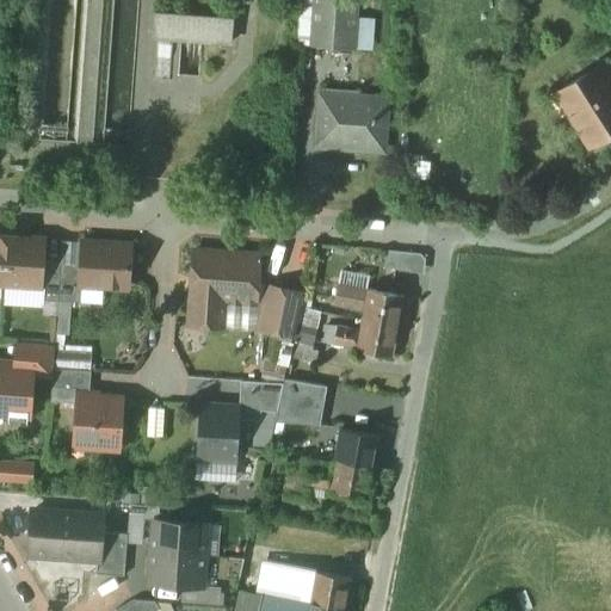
[(357,0),(313,0),(310,48),(355,50),(357,0)]
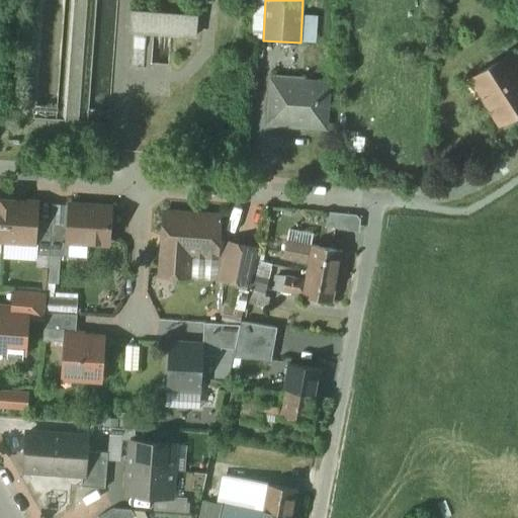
[(196,17),(133,12),(131,33),(195,38),(196,17)]
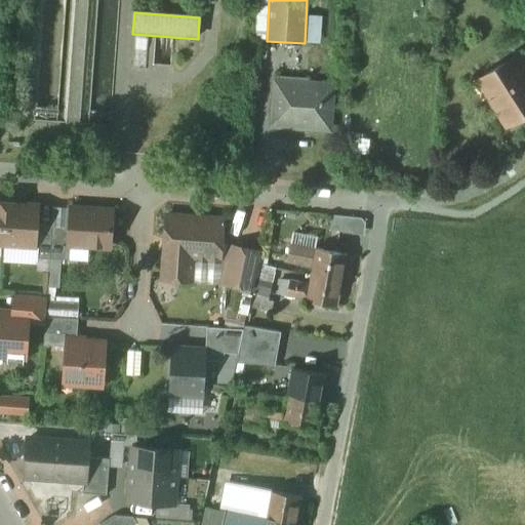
[(524,78),(513,58),(479,80),(508,125),(524,114),(524,78)]
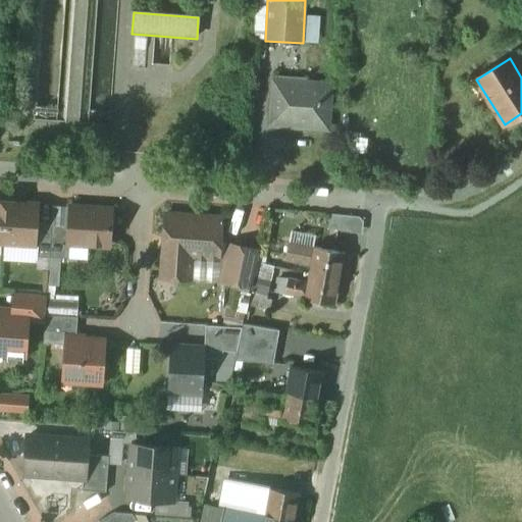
[(306,84),(305,91),(274,89),(275,82),(273,82),(270,126),(327,131),(330,86),(306,84)]
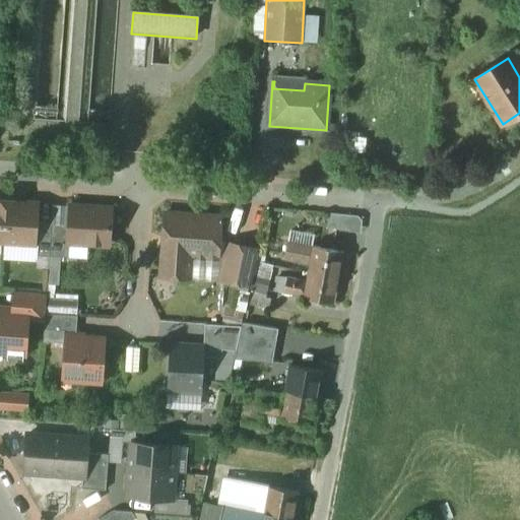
[(37,205),(14,204),(14,202),(7,202),(4,245),(21,246),(25,243),(35,243),(36,223),(37,205)]
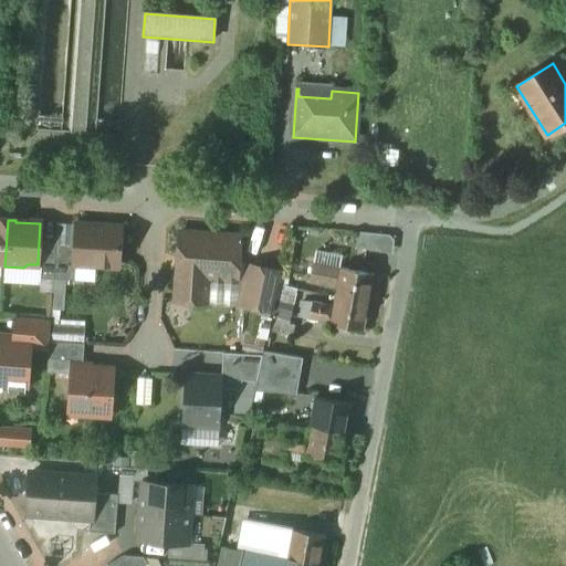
[(76,226),(56,224),(55,245),(53,281),(74,282),(76,263),(74,263),(76,226)]
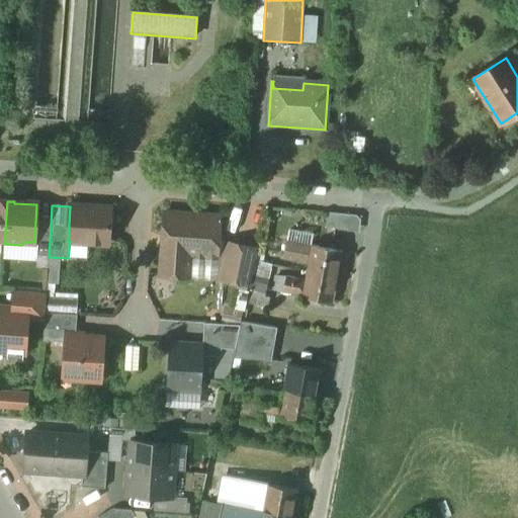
[(110,208),(70,206),(68,241),(70,241),(84,242),(84,244),(108,245),(110,208)]
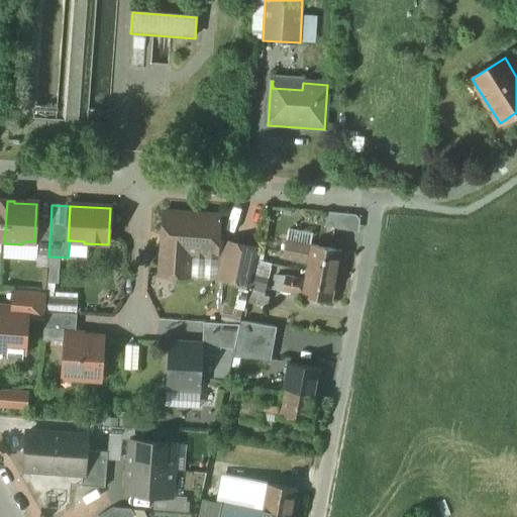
[(327,212),(326,228),(359,230),(360,214),(327,212)]
